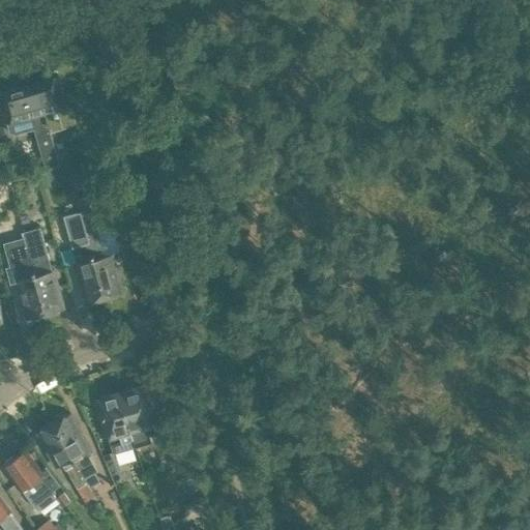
[(177,91),(189,88),(185,74),(173,78),(177,91)]
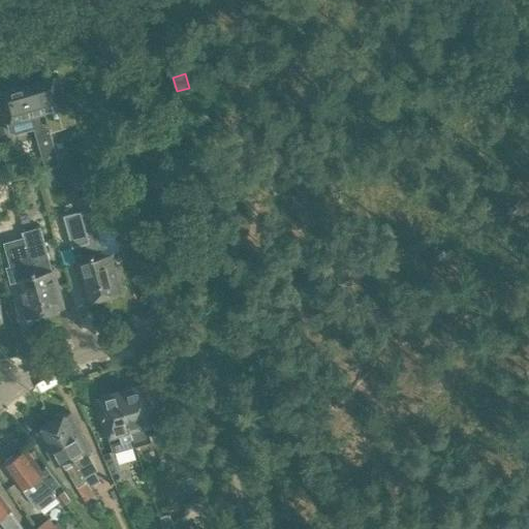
[(39,76),(35,78),(36,83),(57,165),(69,162),(60,129),(63,129),(62,127),(70,125),(74,121),(71,111),(66,109),(57,76),(40,82),(39,76)]
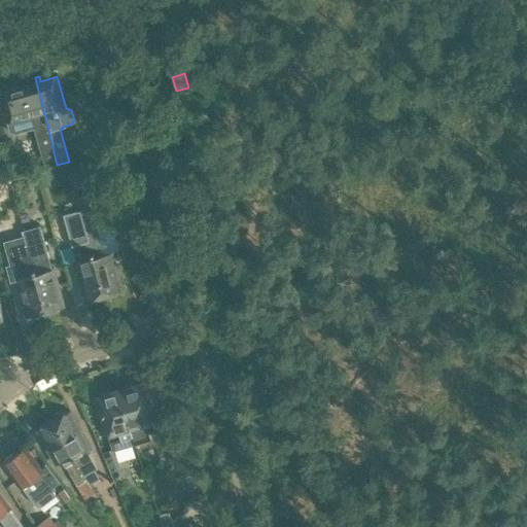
[(27,84),(0,92),(0,98),(7,124),(8,124),(9,132),(15,134),(34,129),(45,168),(57,165),(36,82),(35,77),(26,80),(27,84)]
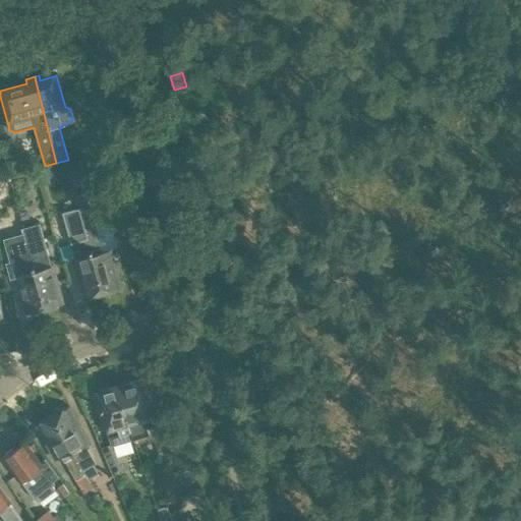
[(87,181),(80,161),(70,164),(75,184),(87,181)]
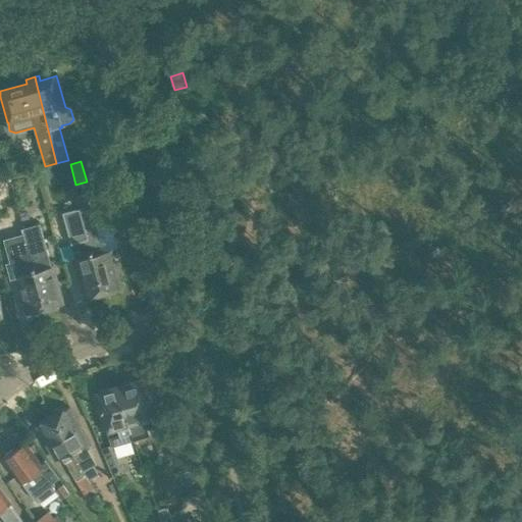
[(40,170),(42,180),(43,184),(55,180),(52,167),(40,170)]
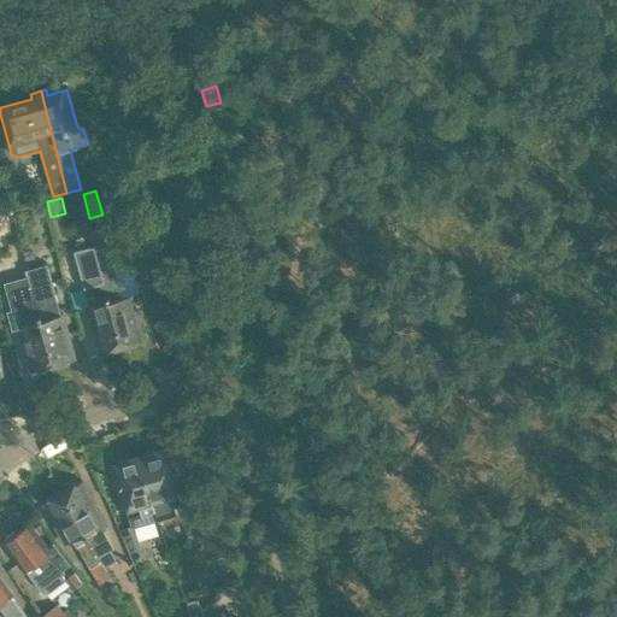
[(36,217),(50,213),(47,201),(46,200),(33,204),(36,217)]
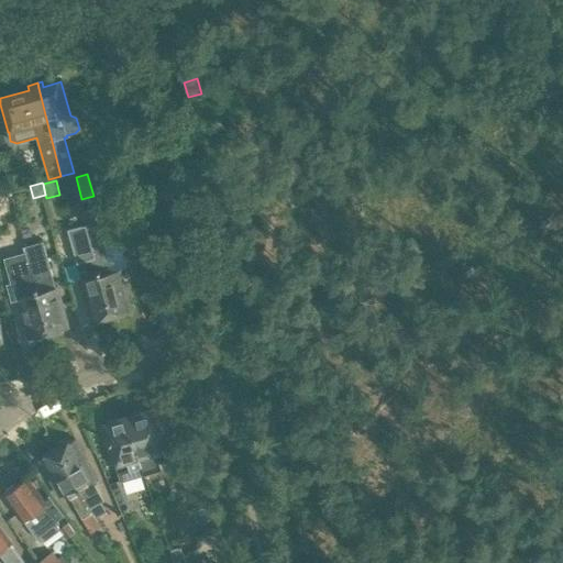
[(11,190),(0,192),(0,206),(14,203),(11,190)]
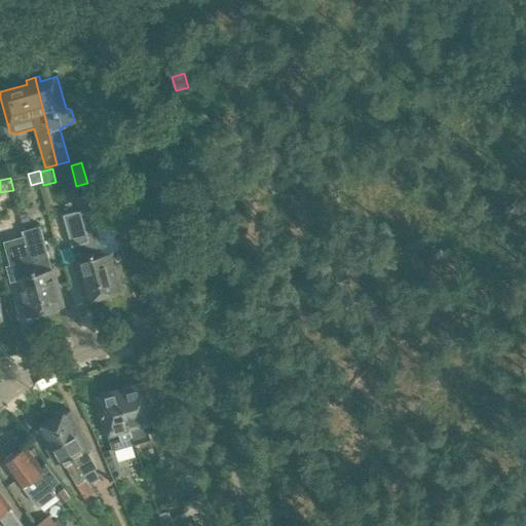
[(97,274),(103,296),(107,295),(109,297),(116,295),(118,292),(121,291),(110,253),(104,255),(87,195),(77,198),(80,210),(82,216),(83,223),(85,230),(88,241),(90,252),(97,274)]
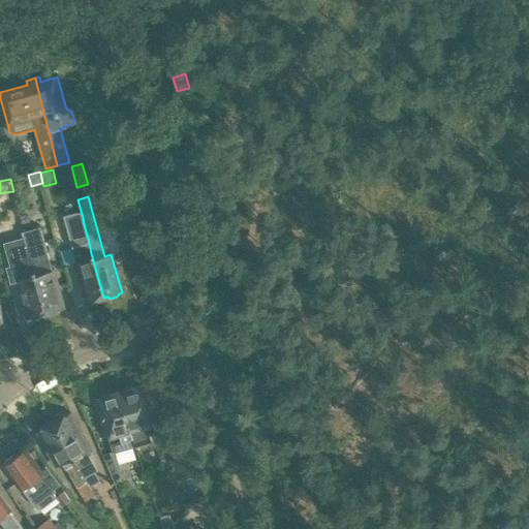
[(90,302),(93,304),(100,302),(101,299),(103,298),(97,276),(91,253),(89,243),(86,231),(84,224),(83,217),(81,211),(63,216),(72,248),(79,246),(83,261),(76,263),(87,303),(90,302)]
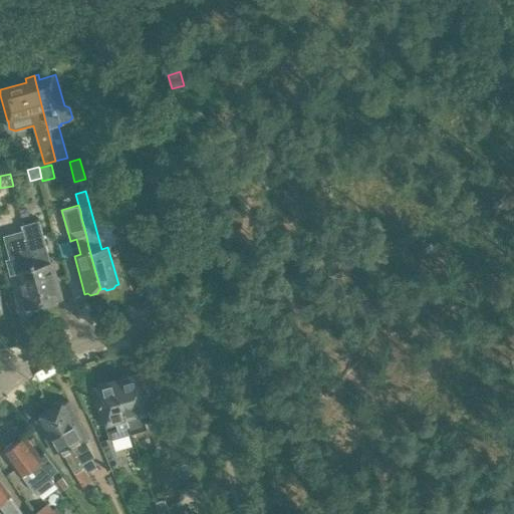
[(43,305),(46,304),(50,306),(57,304),(58,301),(61,300),(39,221),(21,226),(23,231),(43,305)]
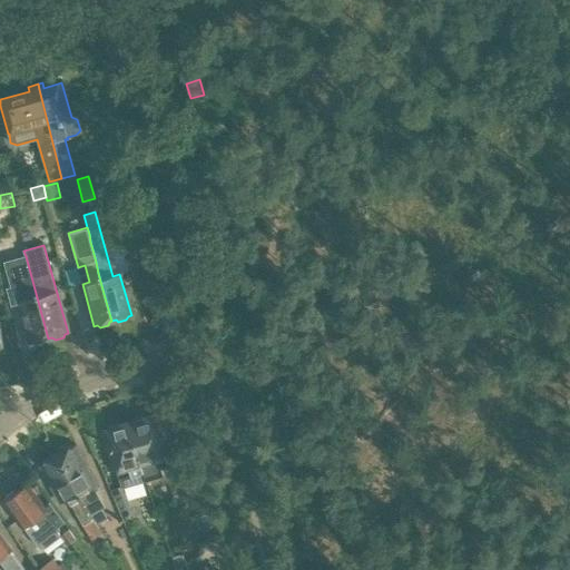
[(33,342),(37,345),(45,343),(47,338),(48,338),(26,256),(6,263),(13,290),(9,291),(12,305),(17,304),(27,344),(33,342)]
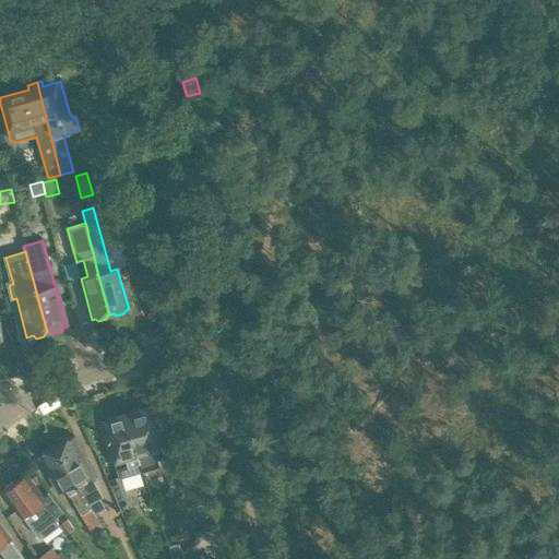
[(146,288),(141,297),(146,300),(152,292),(146,288)]
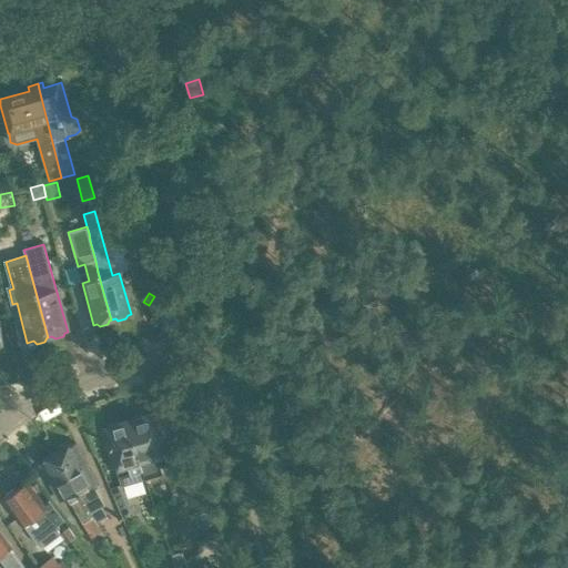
[(144,417),(142,415),(132,417),(132,421),(129,422),(144,478),(145,478),(145,479),(163,474),(160,466),(172,463),(170,454),(179,452),(174,437),(165,440),(158,413),(144,417)]
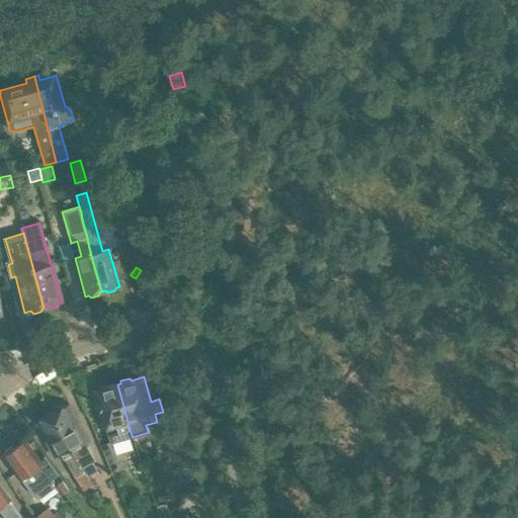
[(108,386),(106,385),(97,387),(97,391),(95,391),(95,392),(93,393),(96,405),(99,404),(110,443),(132,436),(117,384),(108,386)]
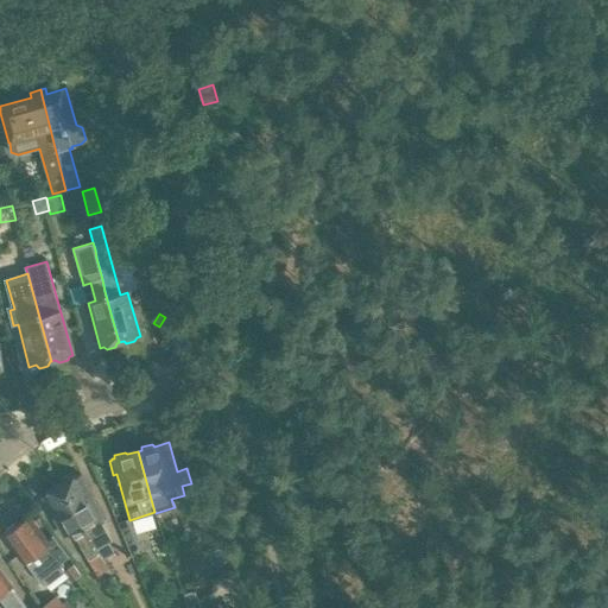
[(64,485),(63,486),(97,549),(109,543),(112,540),(102,524),(106,521),(103,515),(81,475),(77,477),(73,475),(65,480),(64,485)]
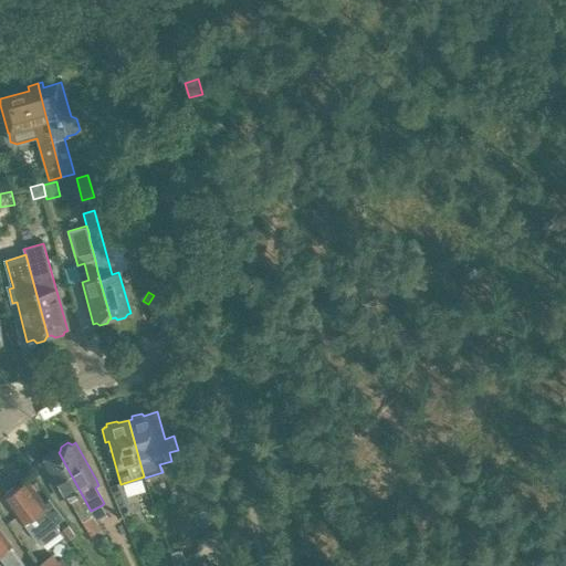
[(43,460),(41,461),(62,499),(69,495),(83,522),(94,515),(91,511),(59,452),(55,453),(51,452),(44,456),(43,460)]
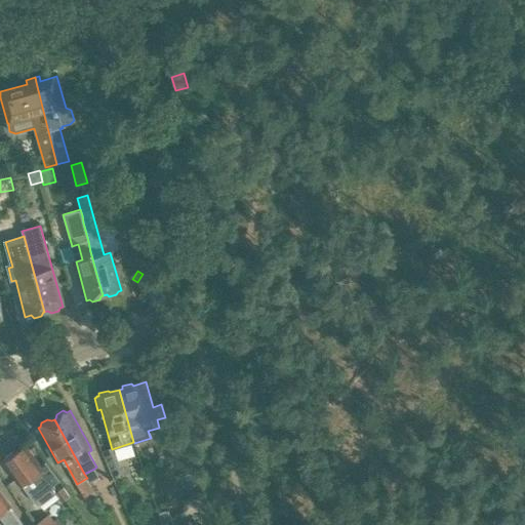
[(6,459),(4,461),(23,486),(35,503),(37,501),(40,506),(55,494),(52,490),(55,488),(53,486),(58,482),(45,462),(40,467),(25,446),(16,453),(13,451),(6,456),(6,459)]
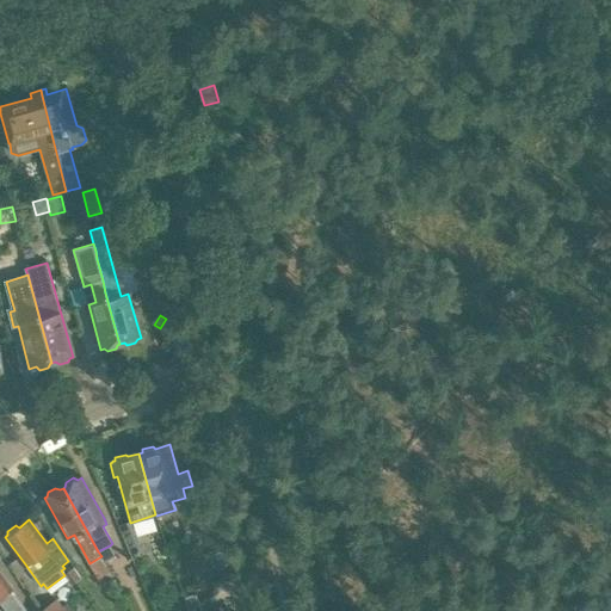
[(98,551),(102,556),(104,562),(116,556),(110,545),(98,551)]
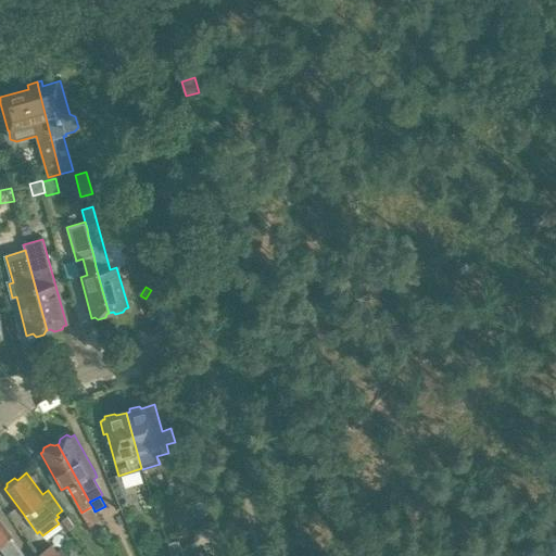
[(0,555),(5,555),(9,554),(10,555),(22,555),(24,555),(0,522),(0,555)]
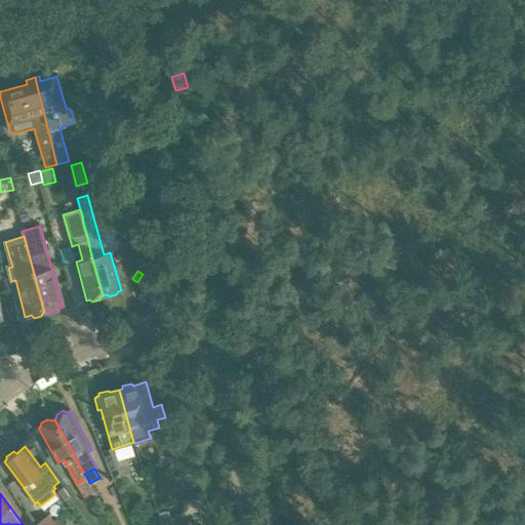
[(162,524),(163,524),(166,523),(171,519),(167,510),(158,513),(162,524)]
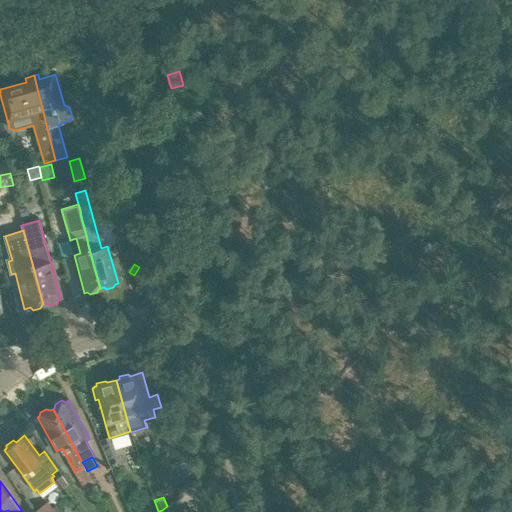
[(54,511),(47,503),(35,511),(36,511),(54,511)]
